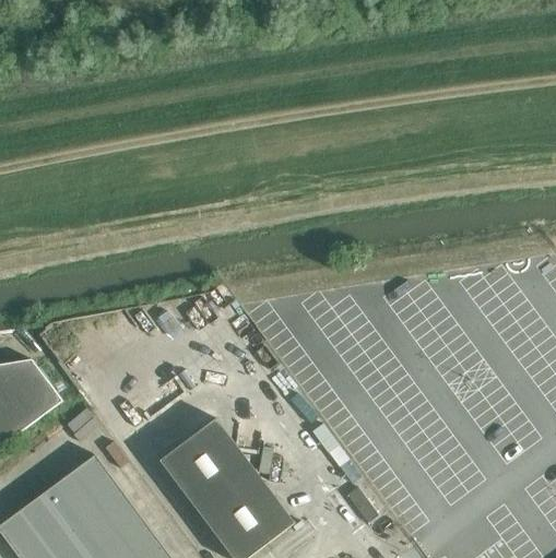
[(0,446),(61,400),(30,358),(0,363),(0,446)]
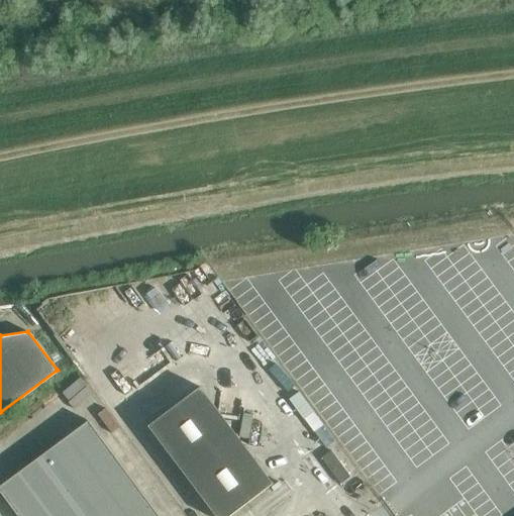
[(158,515),(87,420),(42,453),(88,515),(158,515)]
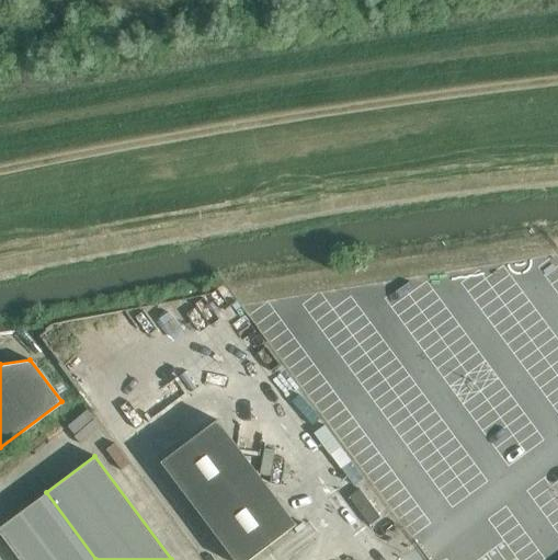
[(366,523),(376,515),(356,488),(346,495),(366,523)]
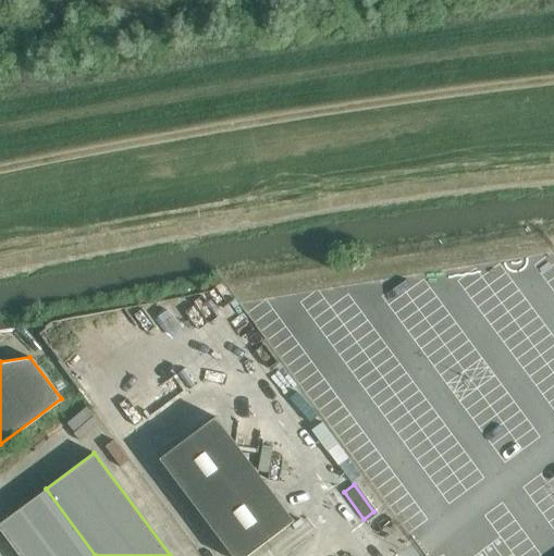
[(95,555),(46,489),(0,521),(0,530),(19,555),(95,555)]
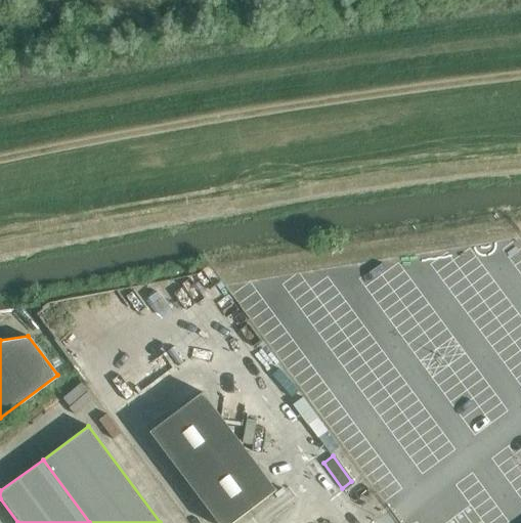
[(279,486),(275,489),(272,492),(275,496),(283,491),(279,486)]
